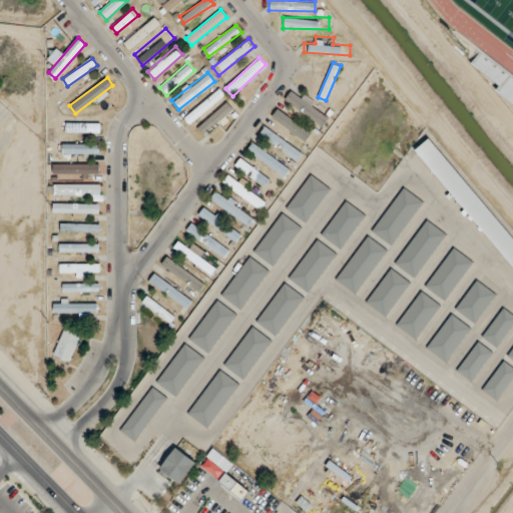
[(512,86),(504,81),(497,91),(512,101),(512,86)]
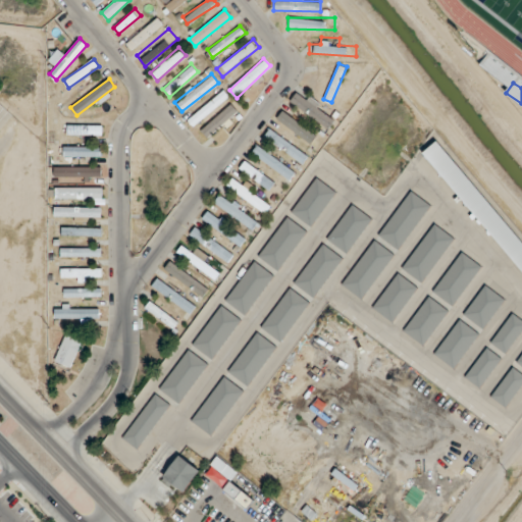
[(336,116),(296,90),(289,101),(328,128),(336,116)]
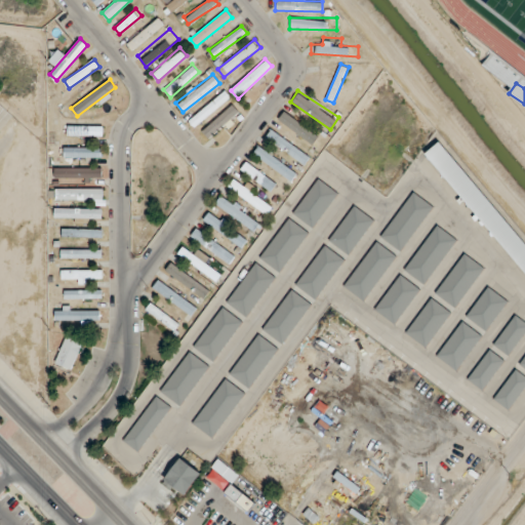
[(189,120),(196,127),(228,98),(220,91),(189,120)]
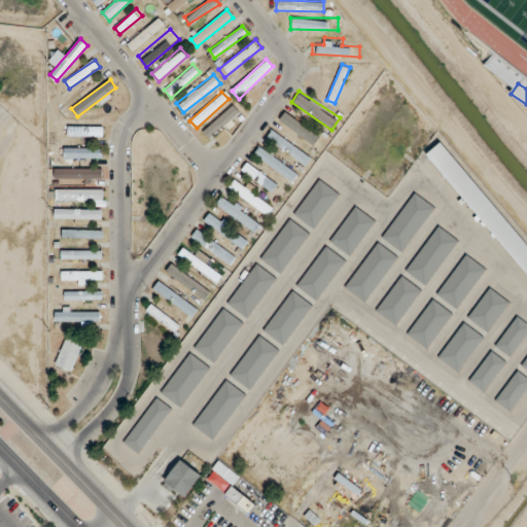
[(203,131),(210,138),(240,111),(233,104),(203,131)]
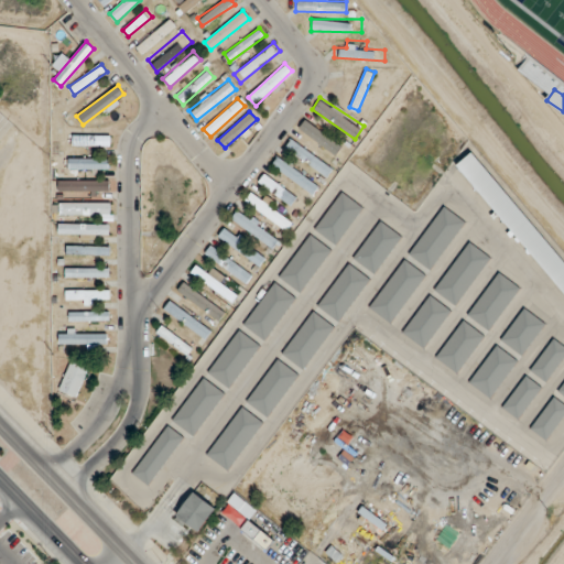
[(347,151),(307,118),(300,127),(339,160),(347,151)]
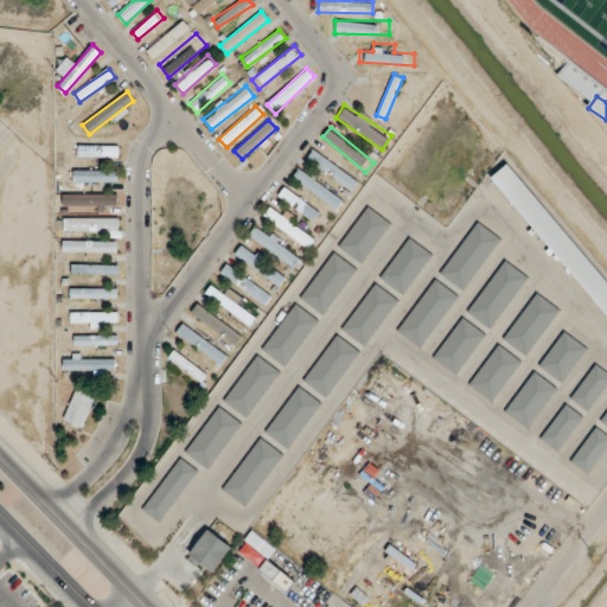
[(77,145),(77,155),(119,155),(119,145),(77,145)]
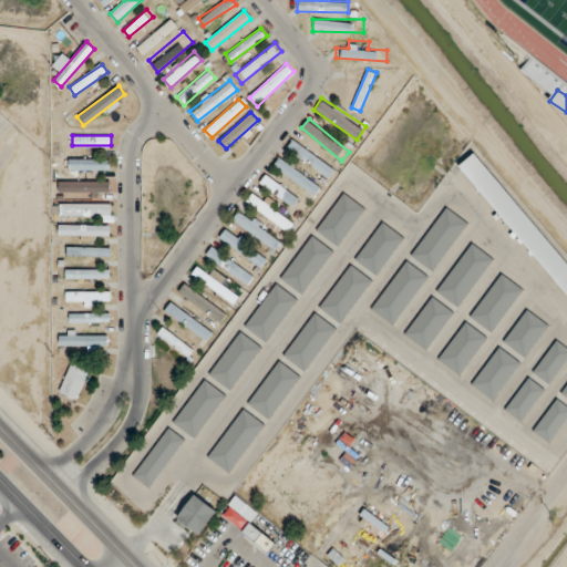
[(334,171),(295,137),(287,146),(327,178),(334,171)]
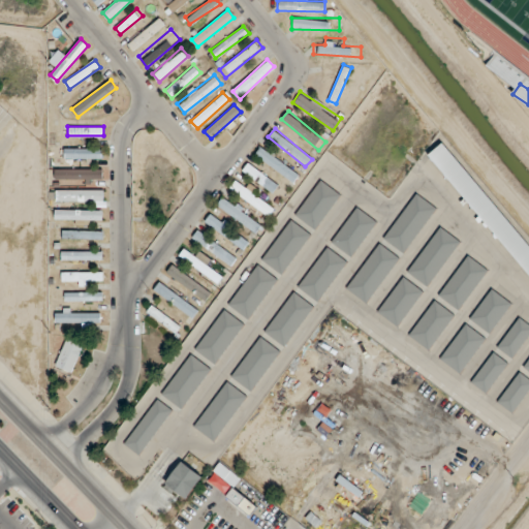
[(429,153),(528,277),(528,245),(444,141),(429,153)]
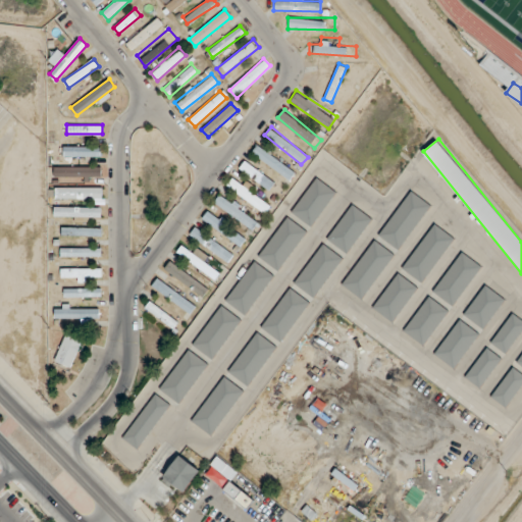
[(252,151),(288,181),(295,172),(258,143),(252,151)]
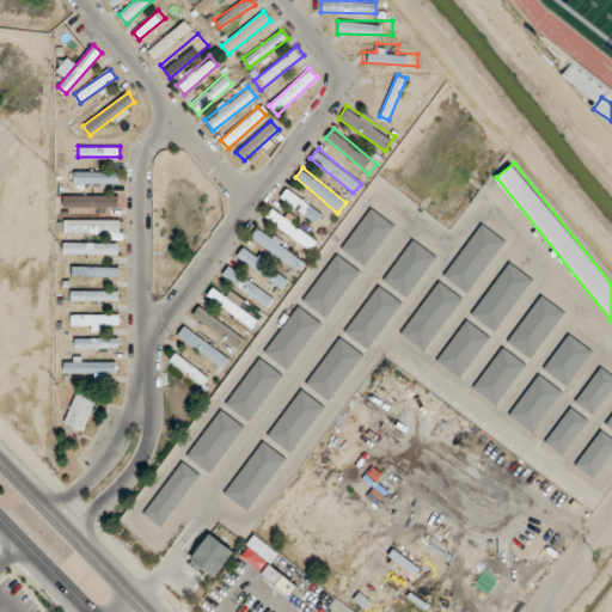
[(117,183),(117,171),(74,171),(74,183),(117,183)]
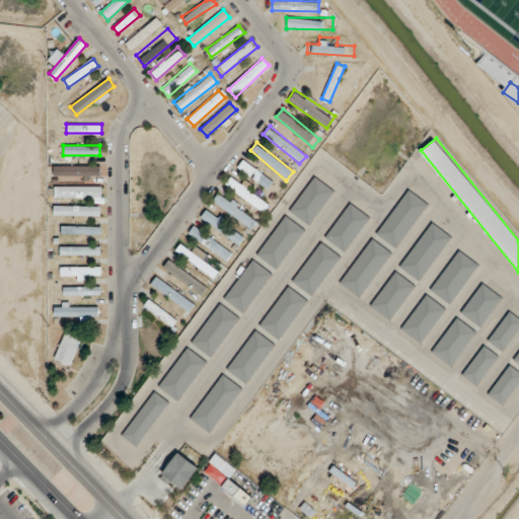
[(236,169),(276,194),(283,183),(243,159),(236,169)]
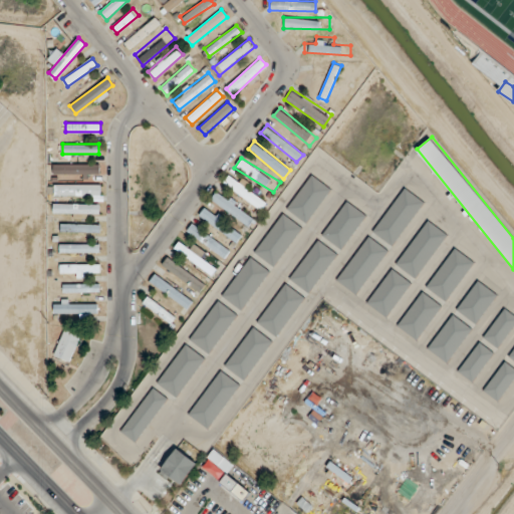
[(99,175),(99,164),(53,164),(53,175),(99,175)]
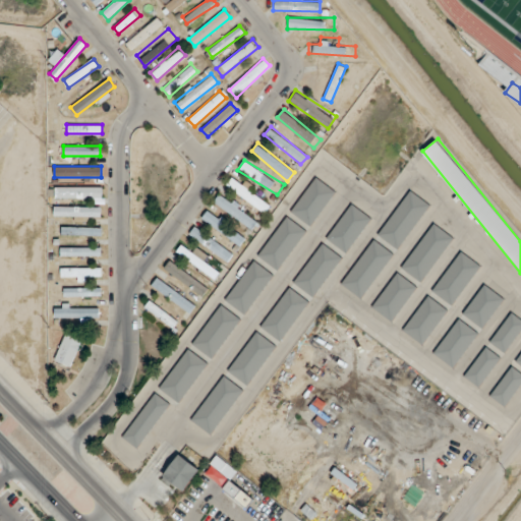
[(336,190),(315,175),(289,210),(309,226),(336,190)]
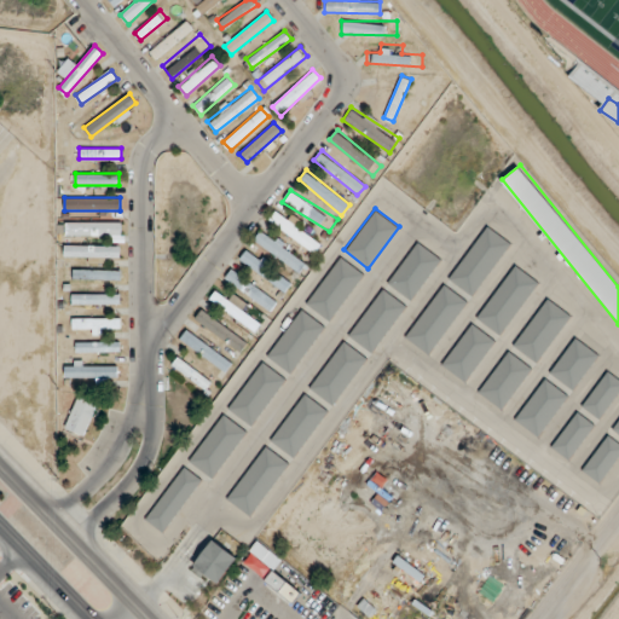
[(320,243),(276,209),(267,219),(313,254),(320,243)]
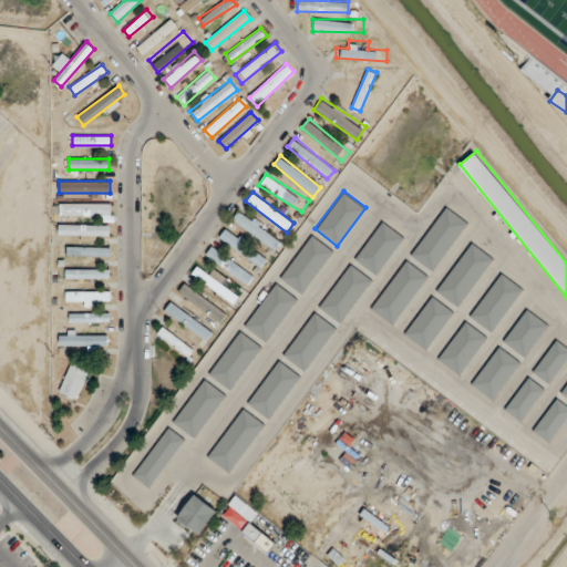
[(60,215),(111,215),(111,202),(60,202),(60,215)]
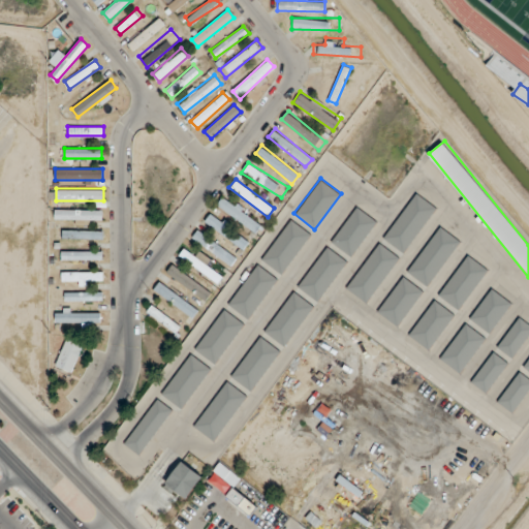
[(382,238),(404,253),(436,206),(415,191),(382,238)]
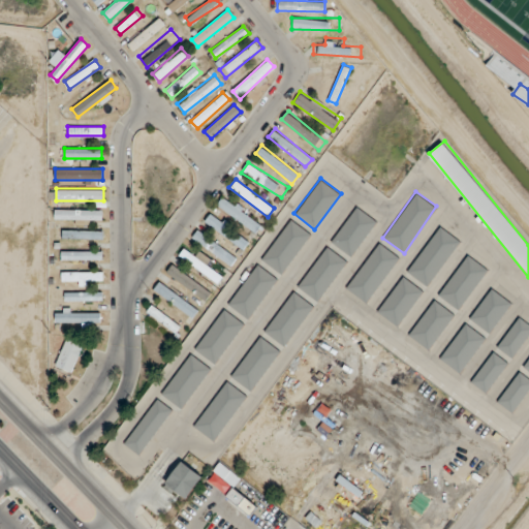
[(218,201),(252,236),(261,227),(226,192),(218,201)]
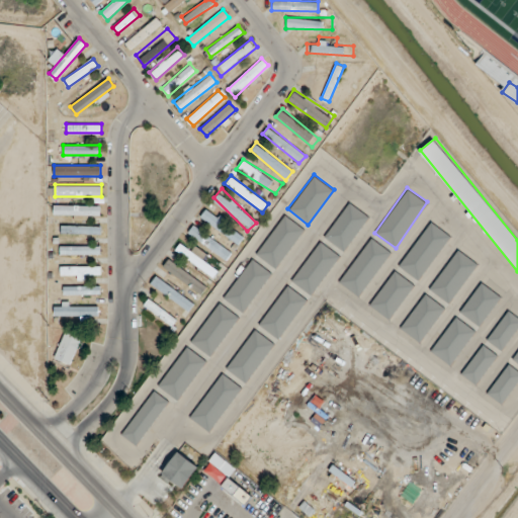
[(369,216),(349,200),(323,236),(343,251),(369,216)]
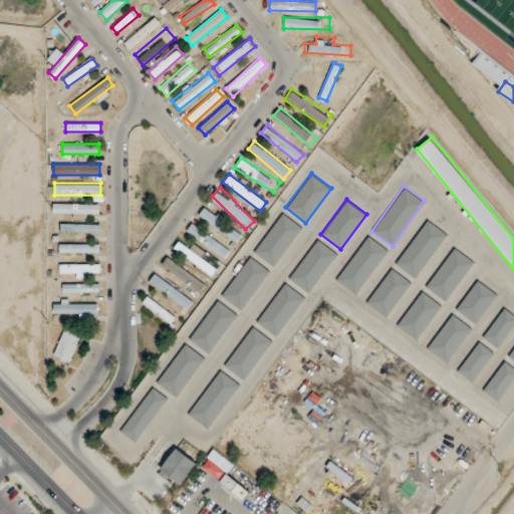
[(80,214),(80,215),(99,216),(99,204),(53,203),(53,213),(80,214)]
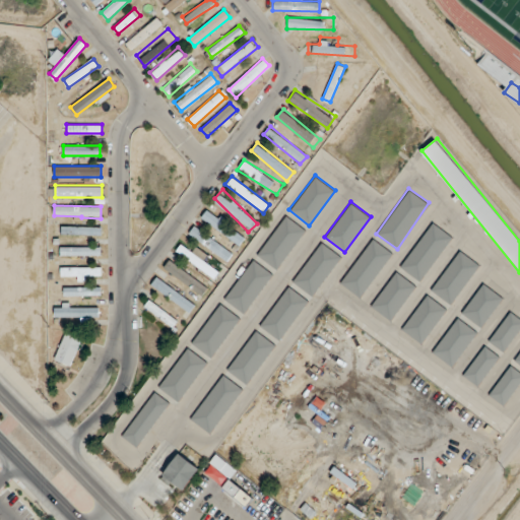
[(202,214),(236,248),(244,240),(210,206),(202,214)]
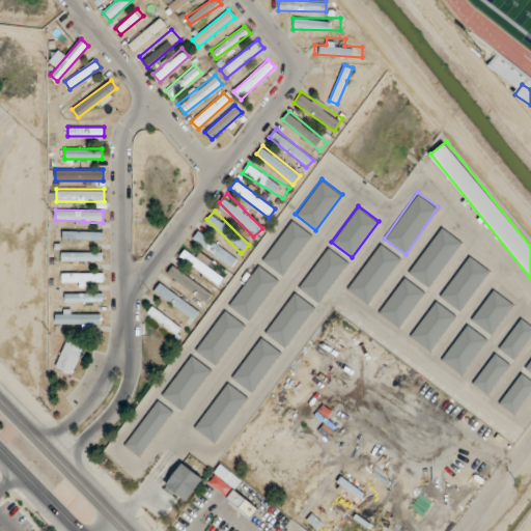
[(261,259),(282,275),(311,234),(290,219),(261,259)]
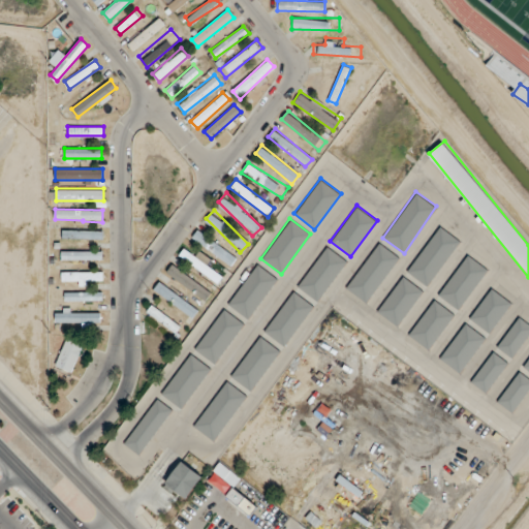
[(427,286),(461,240),(439,224),(406,271),(427,286)]
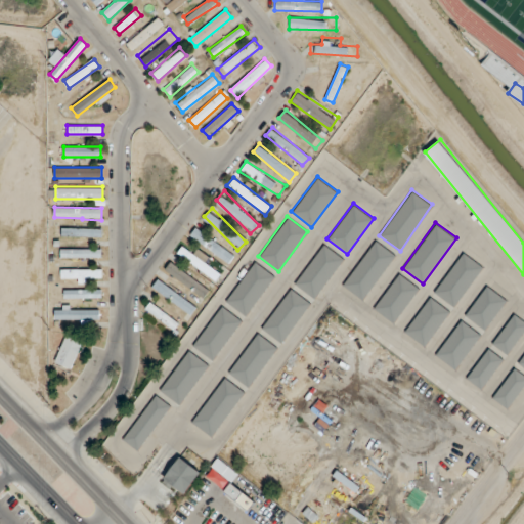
[(101,227),(54,227),(54,237),(101,237),(101,227)]
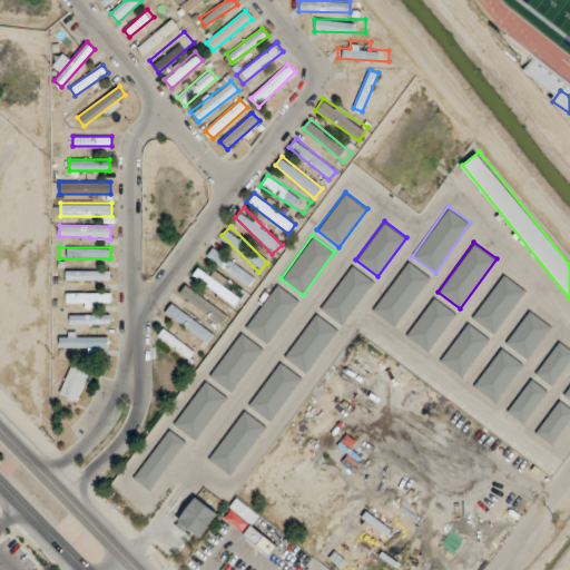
[(206,257),(249,285),(256,276),(213,247),(206,257)]
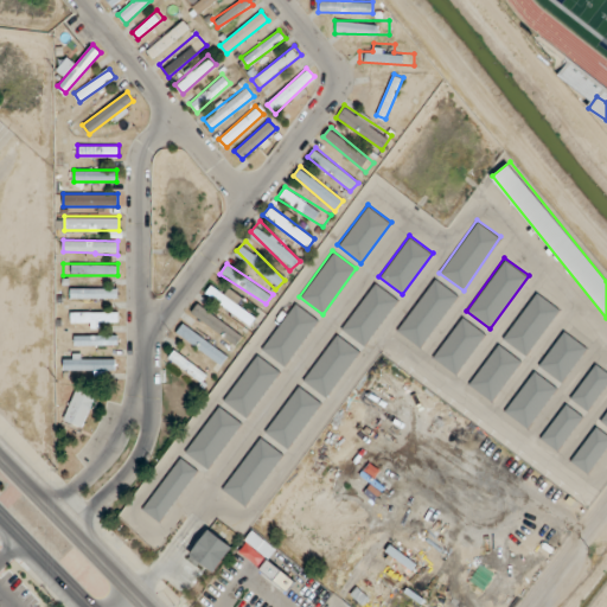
[(396,328),(420,347),(459,294),(434,276),(396,328)]
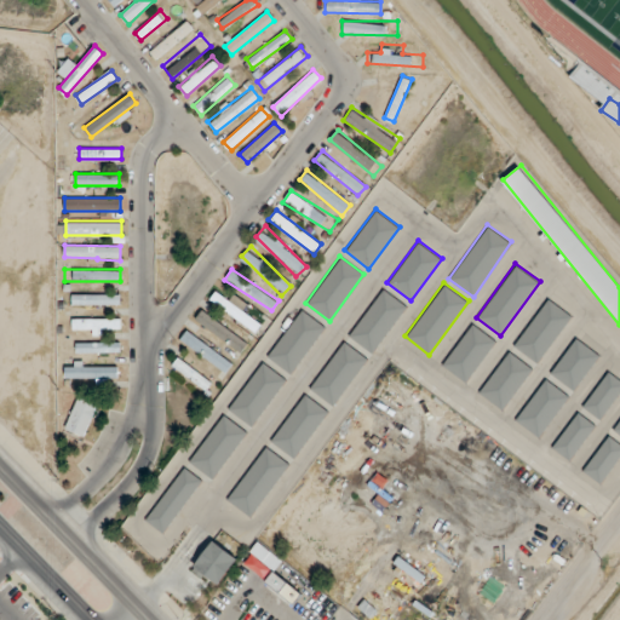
[(407,305),(382,287),(348,336),(372,352),(407,305)]
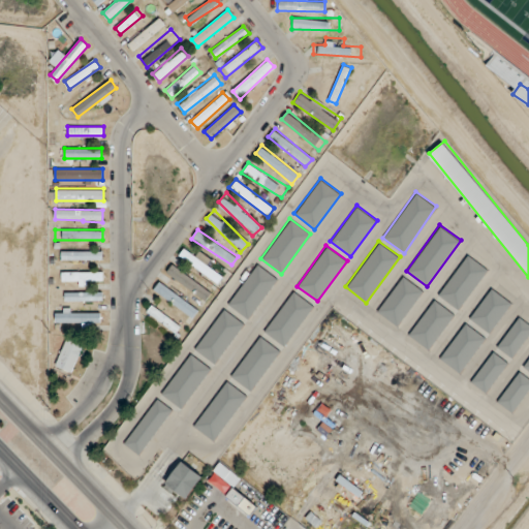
[(223,274),(185,247),(179,256),(216,283),(223,274)]
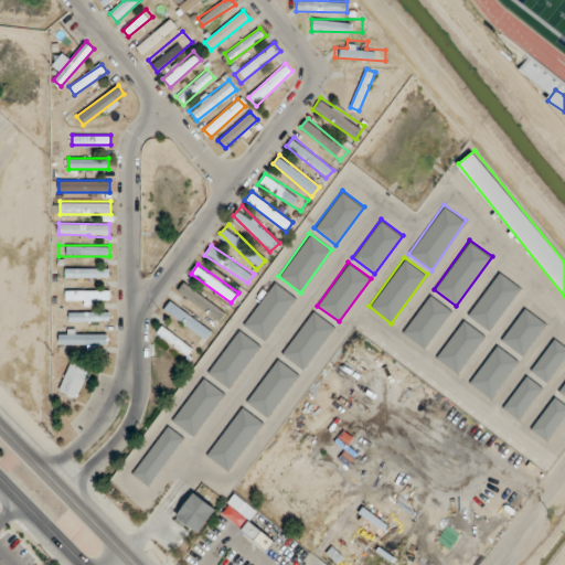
[(109,277),(109,267),(65,267),(65,277),(109,277)]
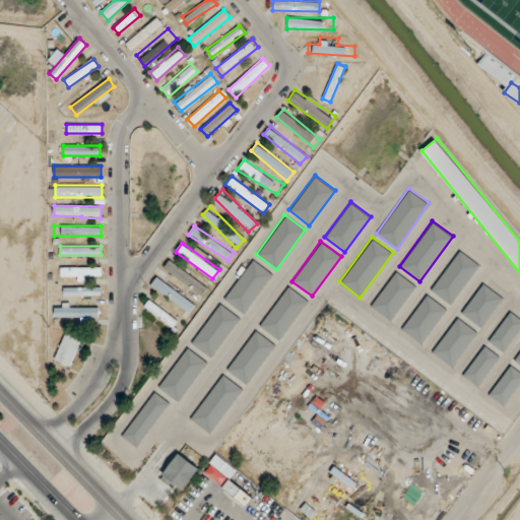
[(451,304),(479,263),(458,249),(430,289),(451,304)]
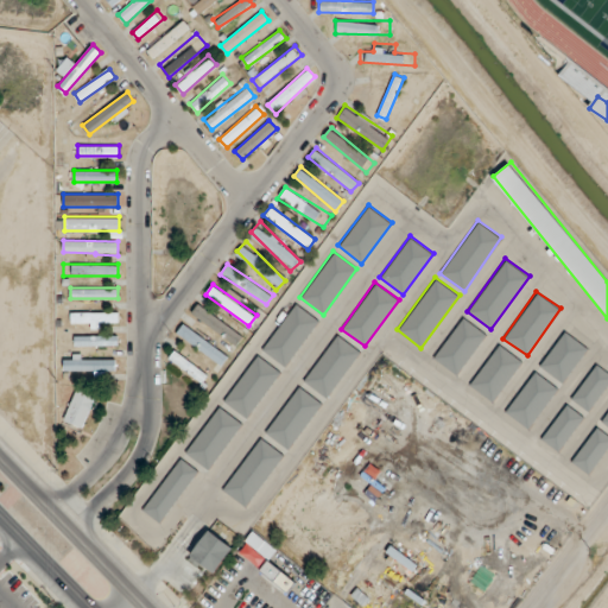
[(242,336),(200,301),(191,311),(234,347),(242,336)]
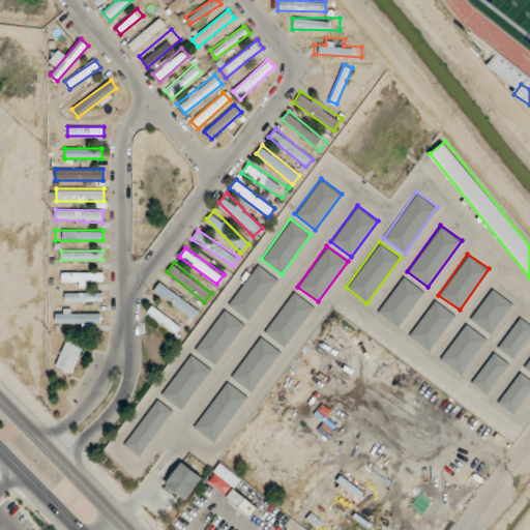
[(228,304),(248,319),(277,278),(257,263),(228,304)]
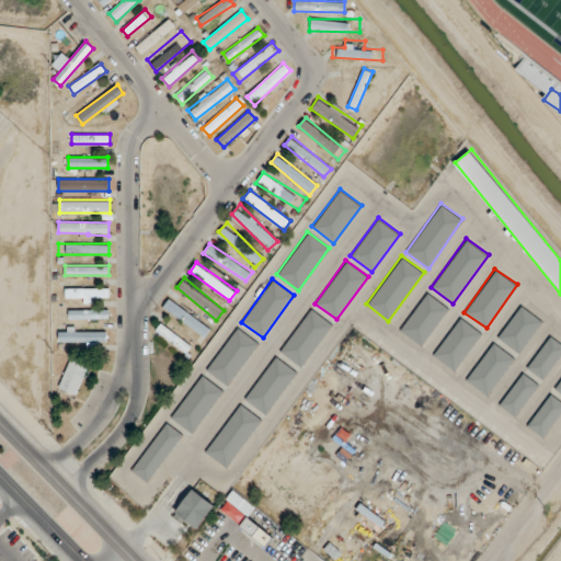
[(58,298),(107,298),(107,287),(58,287),(58,298)]
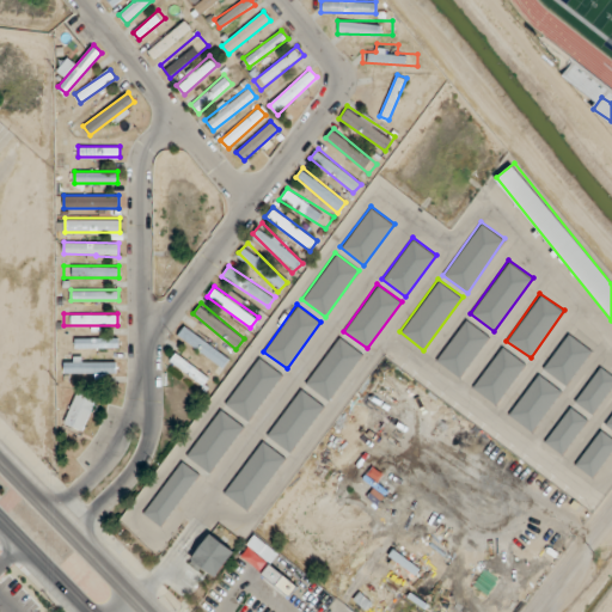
[(459,377),(489,336),(465,318),(435,359),(459,377)]
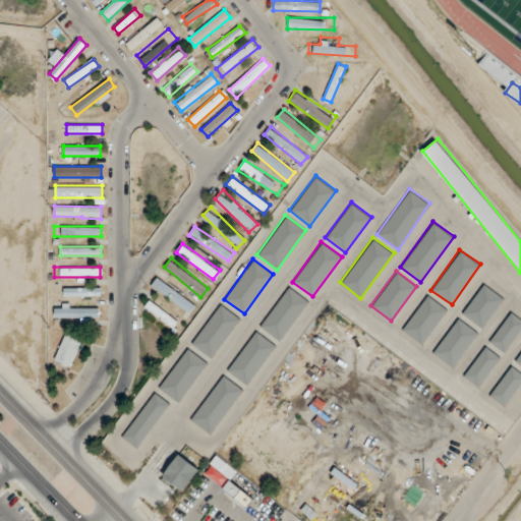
[(195,303),(157,277),(151,285),(189,312),(195,303)]
